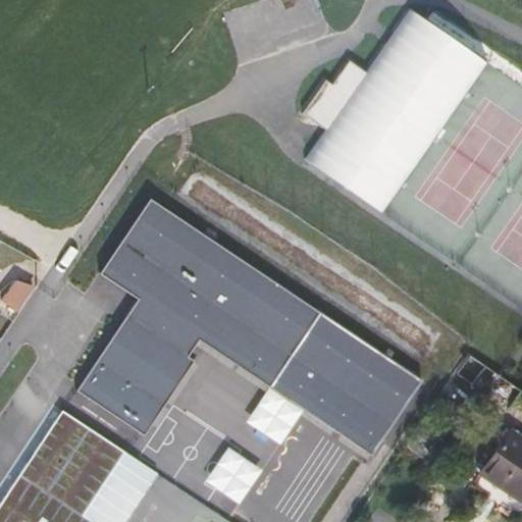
[(325,128),(306,157),(382,212),(486,62),(409,9),(365,71),(325,128)]
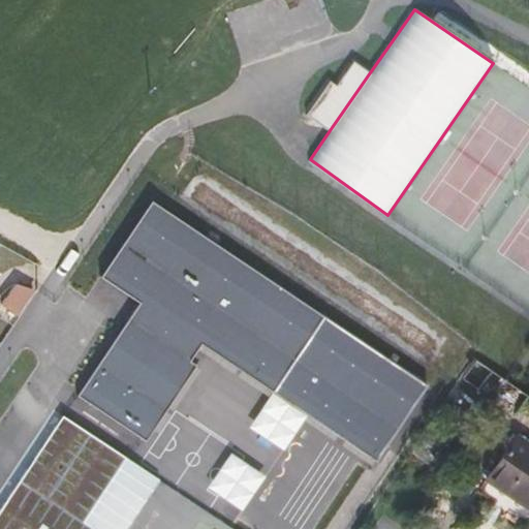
[(330,81),(307,115),(330,130),(370,72),(353,61),(336,85),(330,81)]
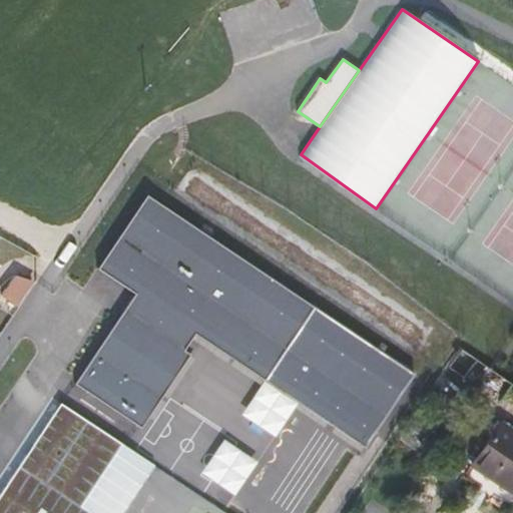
[(134,292),(77,385),(141,428),(188,357),(183,352),(194,333),(364,446),(374,431),(412,373),(147,195),(97,267),(134,292)]
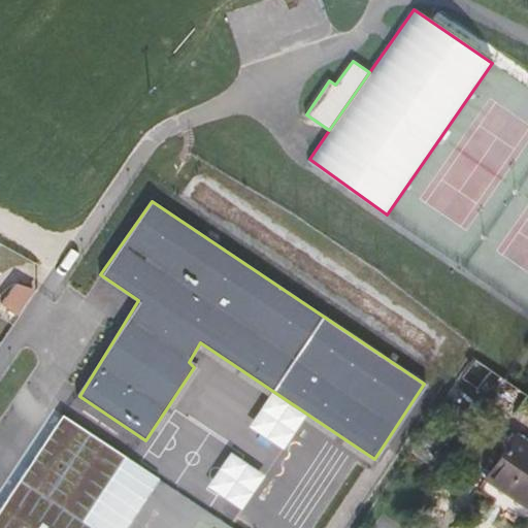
[(20,283),(7,306),(20,312),(32,290),(20,283)]
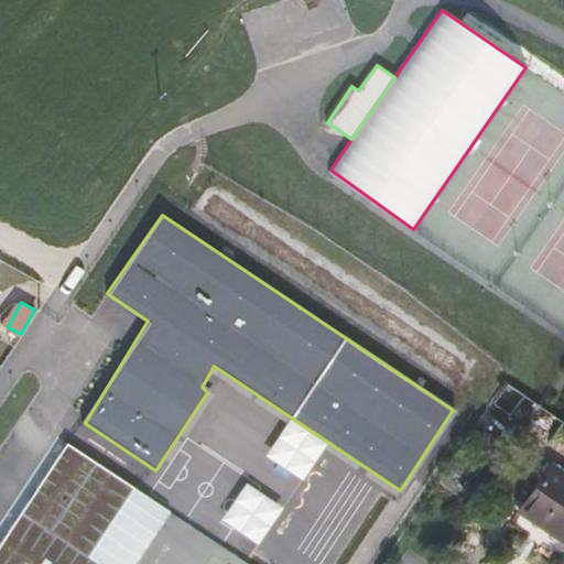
[(563,421),(508,382),(492,404),(549,443),(563,421)]
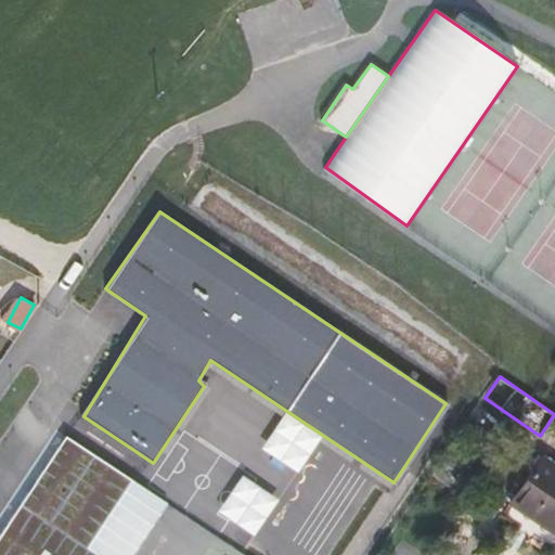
[(102,554),(91,546),(136,480),(67,435),(0,534),(0,554),(102,554)]
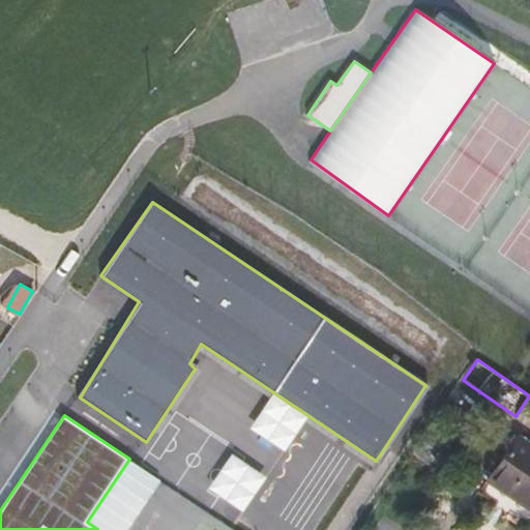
[(444,435),(431,425),(412,453),(431,467),(443,448),(438,445),(444,435)]
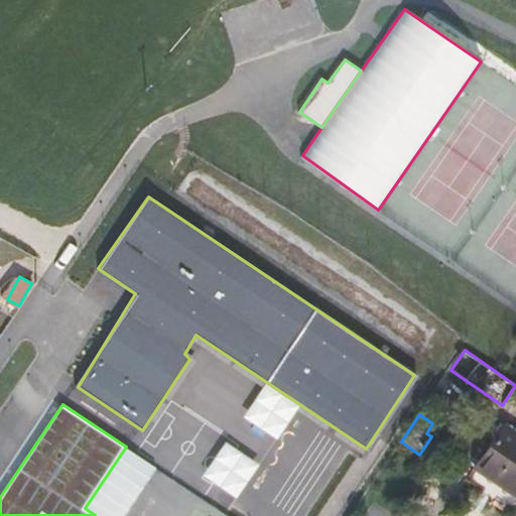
[(515,496),(515,432),(503,423),(473,468),(515,496)]
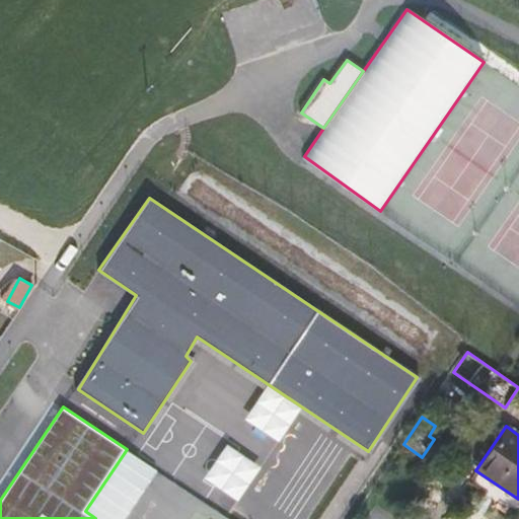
[(85,511),(95,518),(124,518),(155,468),(127,449),(85,511)]
